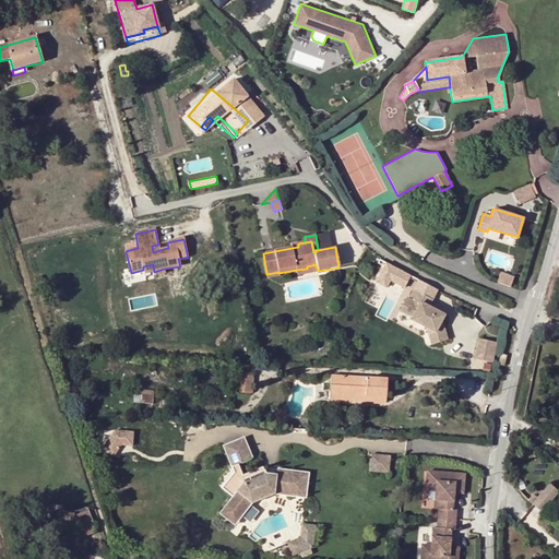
[(385,262),(376,283),(389,288),(391,282),(405,287),(412,273),(385,262)]
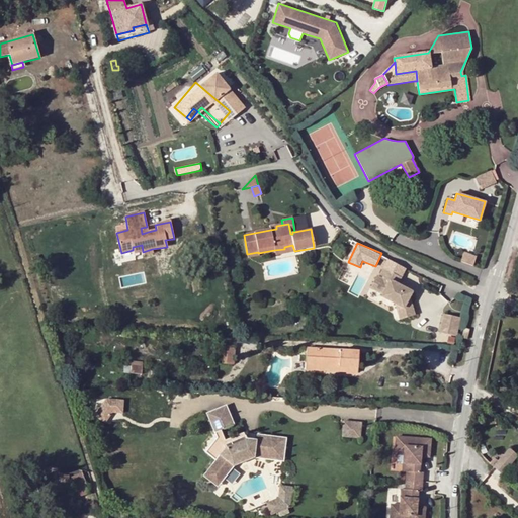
[(134,254),(143,252),(142,245),(133,247),(133,250),(134,254)]
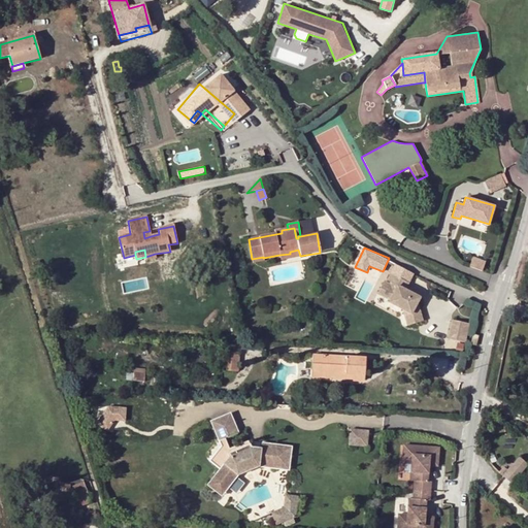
[(281,260),(300,256),(298,250),(290,252),(290,254),(279,255),(281,260)]
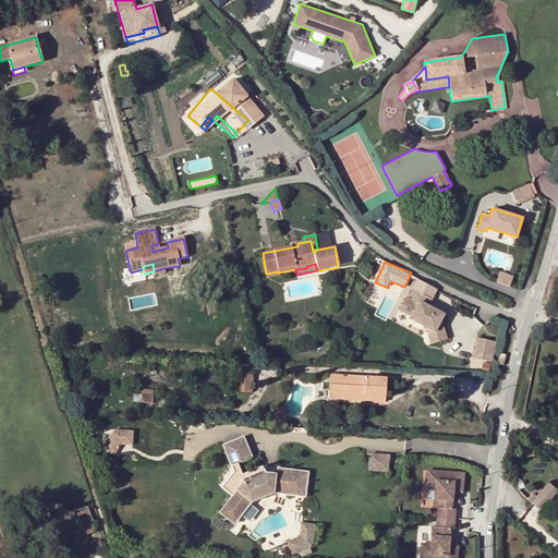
[(417,292),(413,299),(412,302),(405,298),(399,311),(412,317),(410,319),(424,328),(429,344),(445,340),(439,322),(444,316),(427,307),(422,304),(426,296),(417,292)]
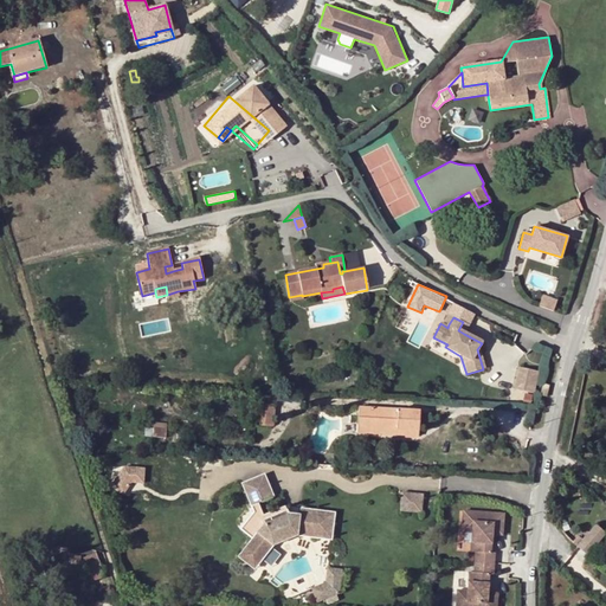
[(464,334),(469,326),(463,322),(458,330),(464,334)]
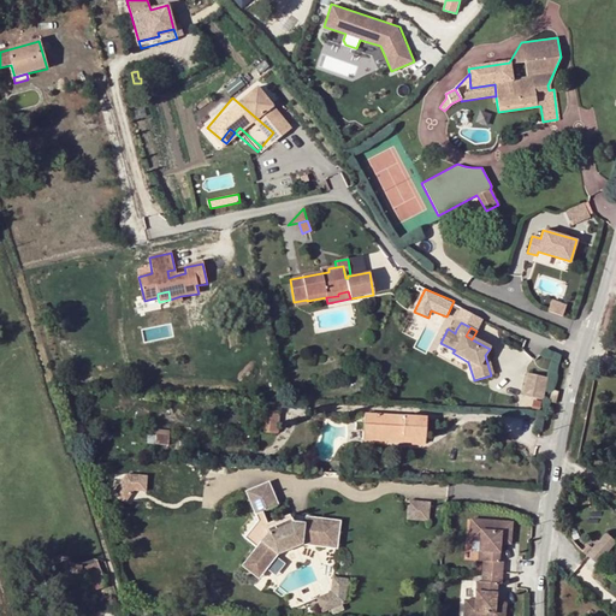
[(540,401),(545,379),(527,374),(522,397),(540,401)]
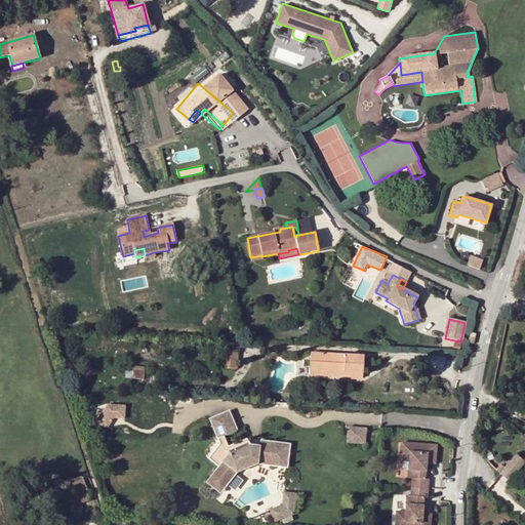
[(224,368),(237,369),(238,350),(225,350),(224,368)]
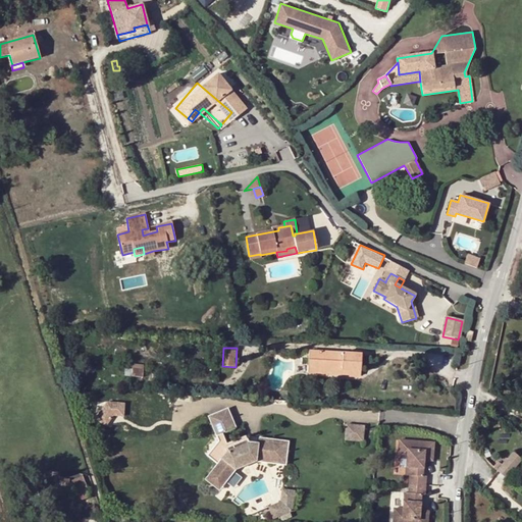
[(345,370),(344,375),(360,376),(362,355),(308,351),(307,372),(317,373),(318,368),(345,370)]
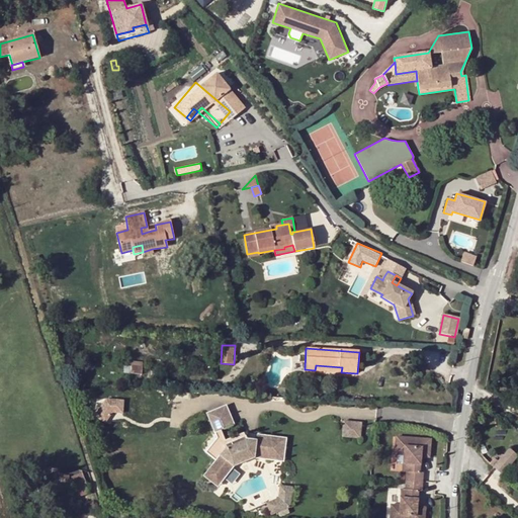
[(214,433),(220,431),(234,425),(226,406),(206,414),(214,433)]
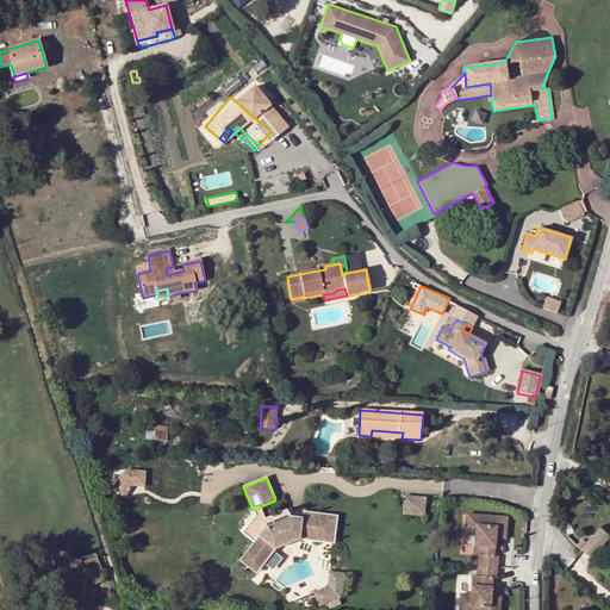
[(403,498),(402,517),(424,518),(425,499),(403,498)]
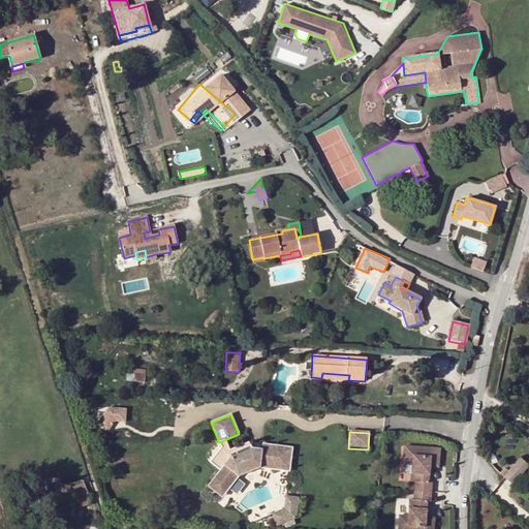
[(290,471),(291,457),(279,456),(280,446),(263,444),(262,449),(262,454),(253,453),(251,448),(250,446),(230,454),(227,446),(222,447),(220,448),(213,457),(225,466),(220,471),(208,487),(217,494),(222,487),(227,491),(239,476),(236,473),(240,467),(252,462),(259,463),(258,468),(290,471)]
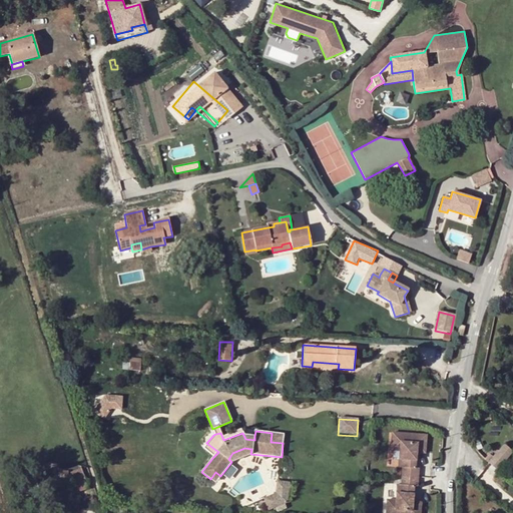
[(271,442),(283,443),(284,434),(272,433),(271,442)]
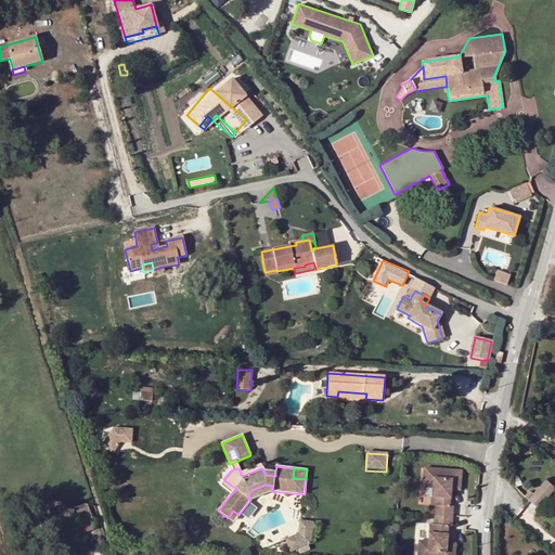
[(219,485),(231,494),(236,489),(223,479),(219,485)]
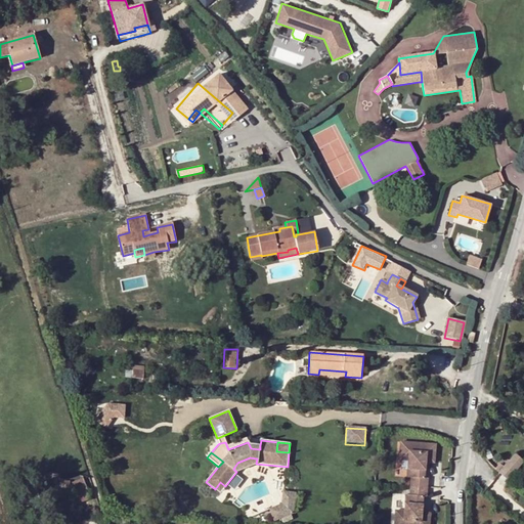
[(523,460),(516,453),(499,473),(509,480),(523,462),(523,460)]
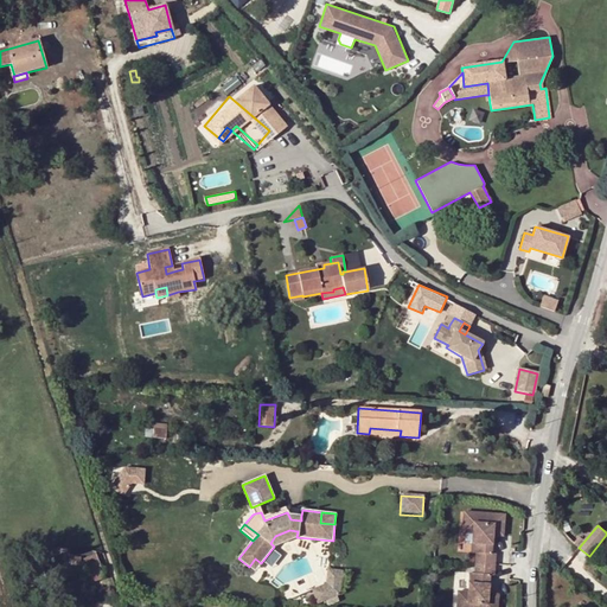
[(295,537),(296,537),(298,531),(289,530),(275,536),(270,543),(274,547),(275,547),(295,537)]
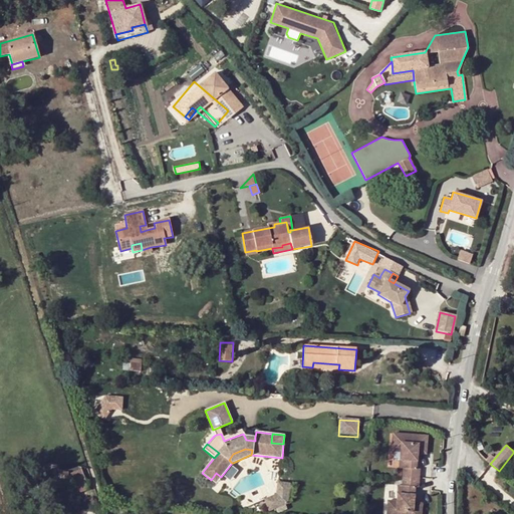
[(73,495),(88,489),(81,470),(70,473),(72,478),(67,479),(73,495)]
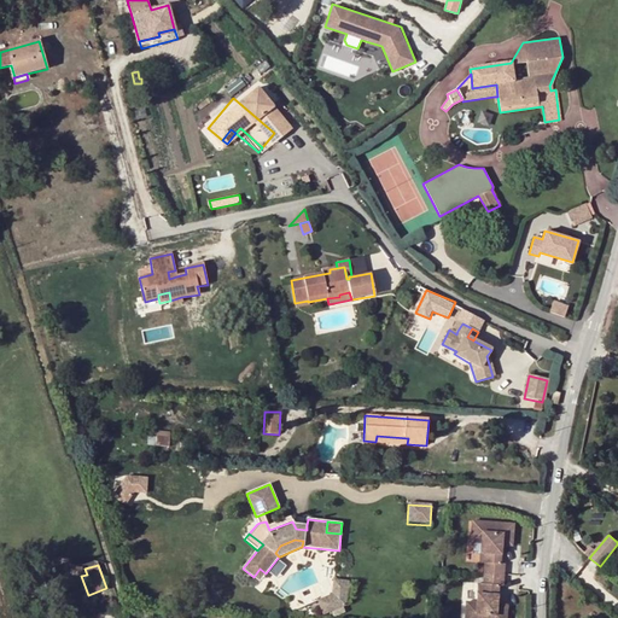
[(260,582),(266,573),(260,569),(254,577),(260,582)]
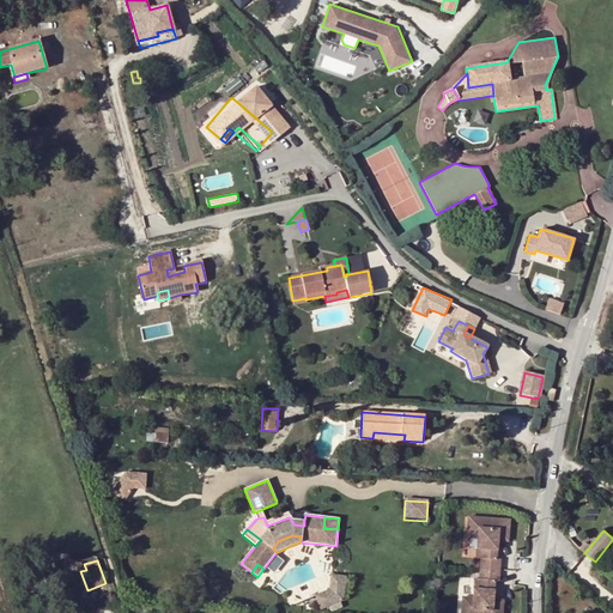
[(493,600),(495,581),(498,582),(499,571),(480,569),(480,580),(475,578),(473,599),(463,598),(461,612),(499,612),(501,605),(493,605),(493,600)]
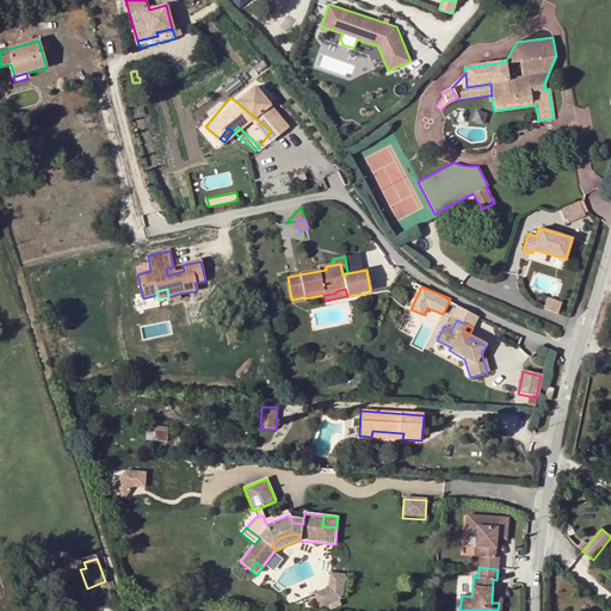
[(343,598),(345,573),(328,572),(327,586),(313,593),(319,608),(343,598)]
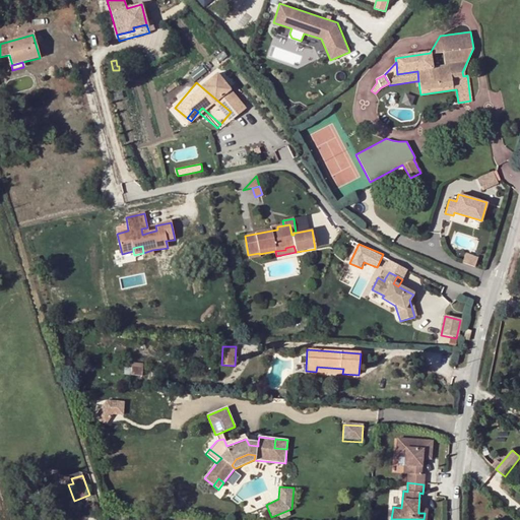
[(426,519),(427,510),(418,509),(418,513),(425,513),(424,519),(426,519)]
